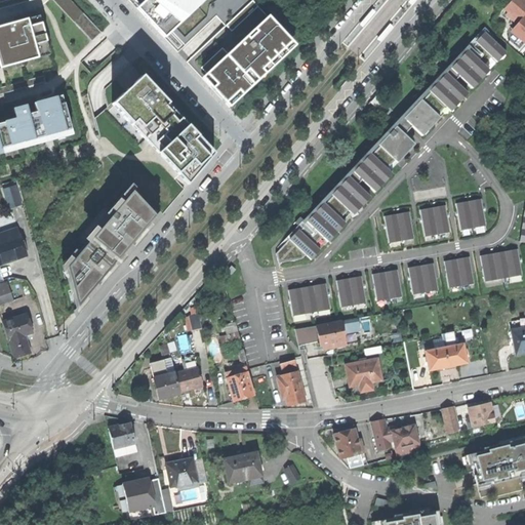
[(0,8),(31,0),(7,0),(0,2),(0,8)]
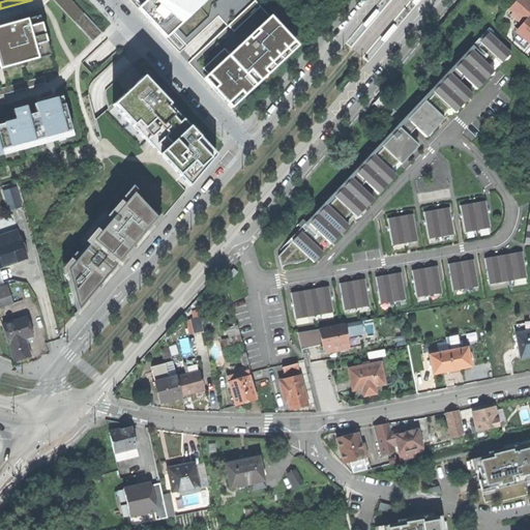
[(53,0),(74,22),(84,12),(71,0),(53,0)]
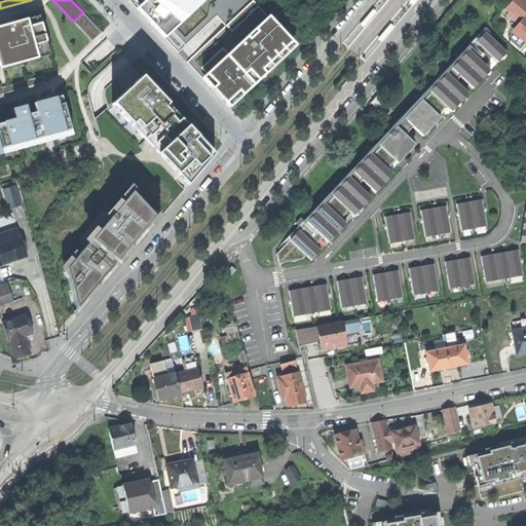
[(146,0),(137,8),(164,38),(204,0),(146,0)]
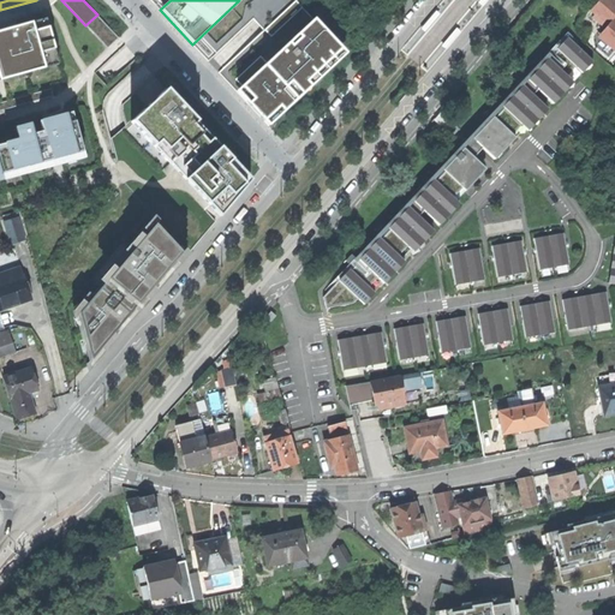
[(591,18),(604,29),(614,16),(614,3),(611,0),(598,0),(590,11),(595,15),(591,18)]
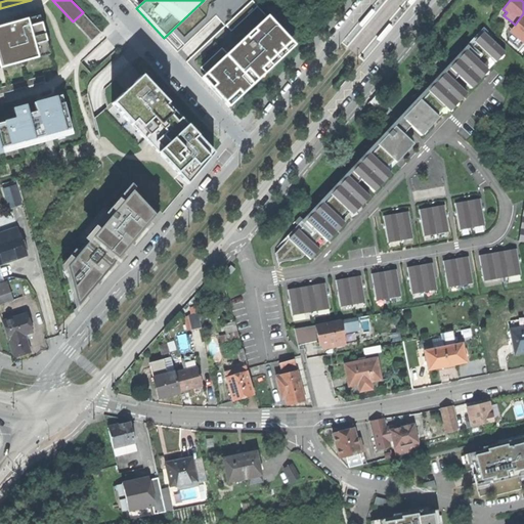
[(225,26),(231,32),(257,6),(252,1),(225,26)]
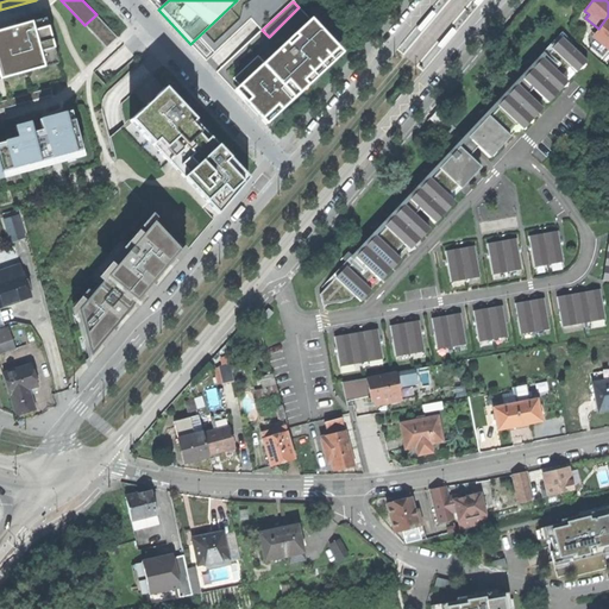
[(419,30),(420,32),(435,14),(432,11),(429,13),(419,26),(416,29),(419,30)]
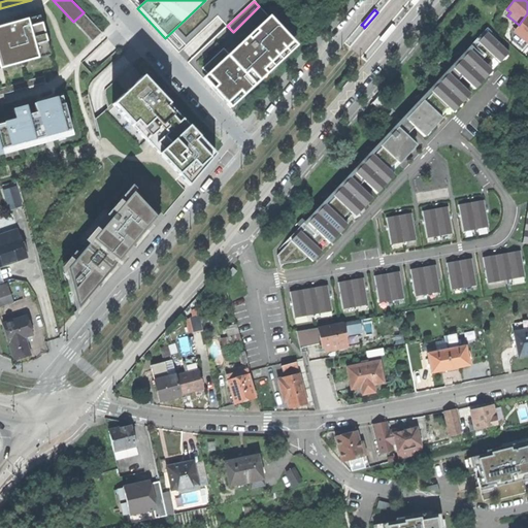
[(102,32),(84,12),(73,22),(92,41),(102,32)]
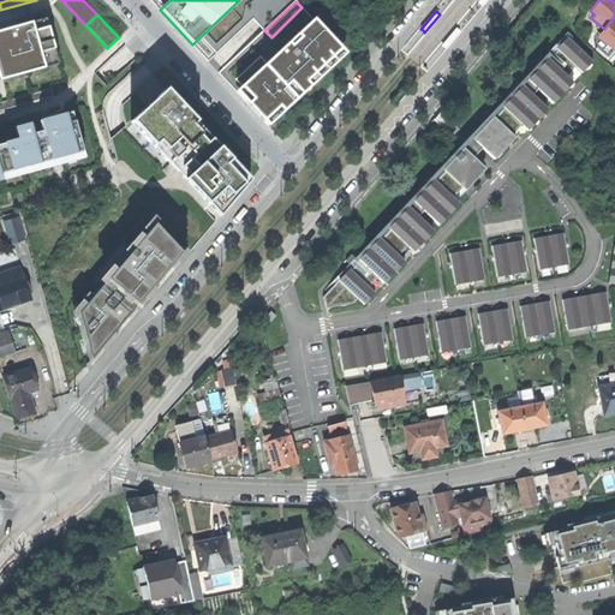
[(614,16),(604,29),(598,36),(614,51),(614,49),(614,16)]
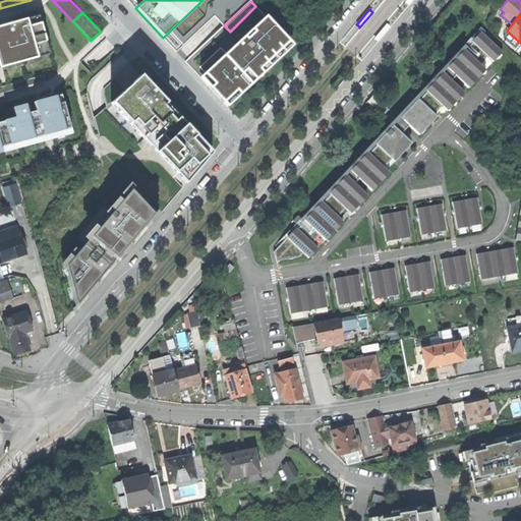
[(26,19),(37,58),(50,54),(39,15),(26,19)]
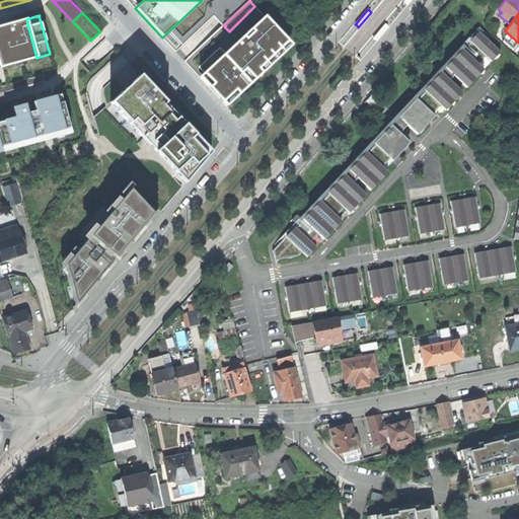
[(199,77),(223,102),(234,91),(246,80),(288,42),(264,16),(224,53),(204,73),(199,77)]
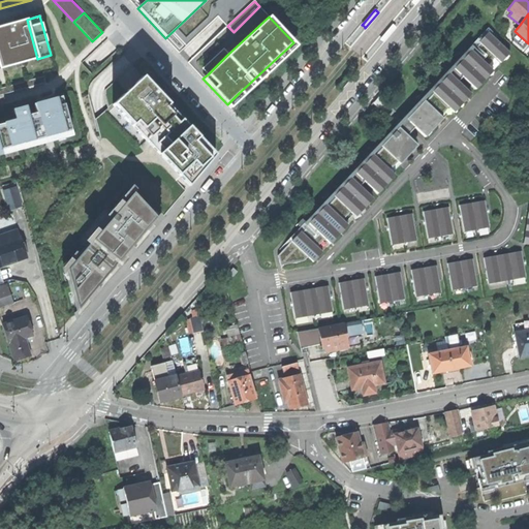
[(22,63),(37,59),(27,20),(16,23),(0,27),(0,68),(3,68),(22,63)]
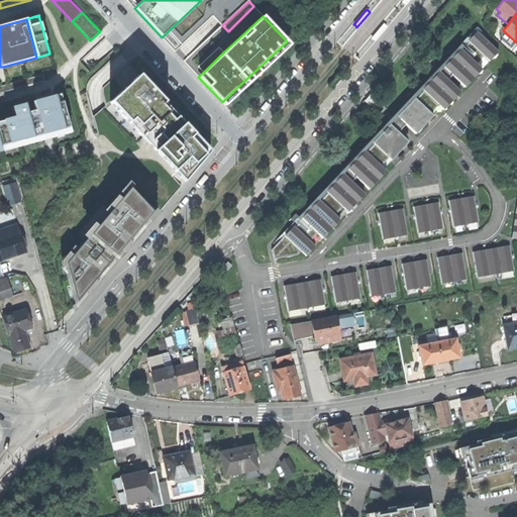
[(386,25),(384,24),(371,39),(375,41),(376,40),(386,28),(387,27),(386,25)]
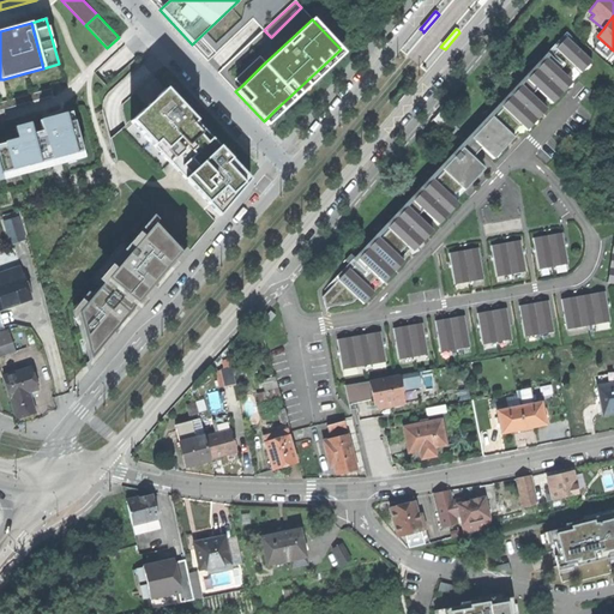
[(336,278),(338,281),(349,269),(351,270),(360,262),(357,259),(379,238),(380,239),(390,229),(392,233),(413,212),(417,216),(422,211),(413,202),(433,180),(434,181),(444,172),(441,170),(458,152),(463,156),(467,151),(473,157),(481,148),(471,138),(492,116),(494,119),(504,108),(501,107),(522,85),(531,95),(536,89),(531,85),(552,64),(548,61),(558,50),(557,49),(566,37),(570,35),(566,32),(542,59),(537,64),(498,106),(493,110),(439,168),(434,174),(384,227),(379,232),(354,258),(349,264),(336,278)]
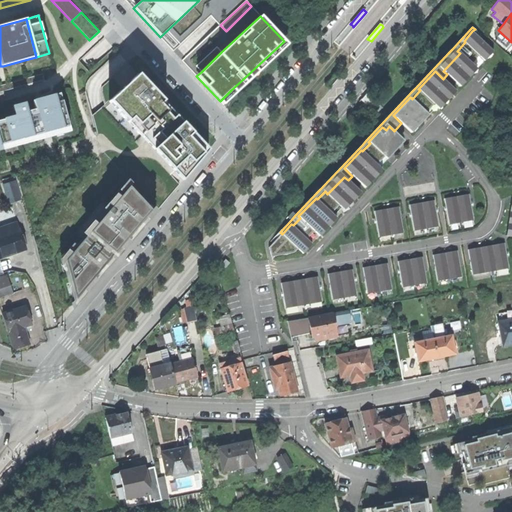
[(491,49),(472,31),(464,41),(465,42),(479,56),(482,58),(491,49)]
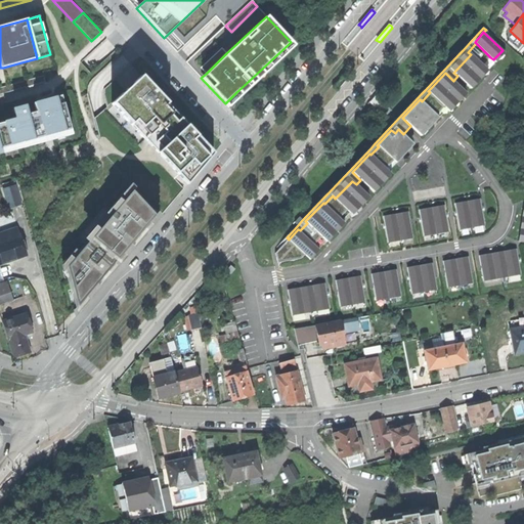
[(294,46),(291,42),(249,81),(252,85),(294,46)]
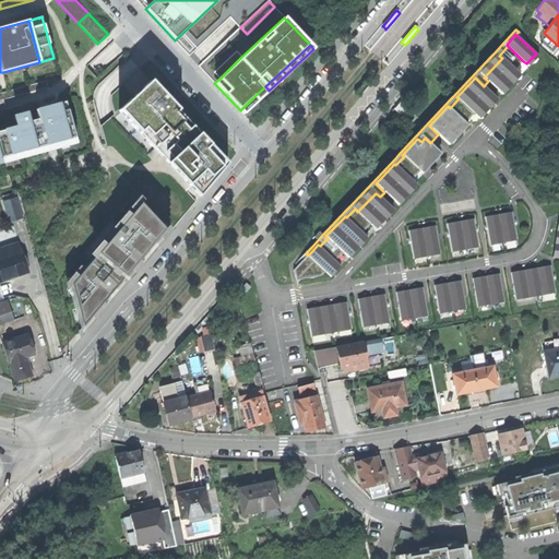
[(514,70),(523,61),(508,46),(499,56),(502,58),(514,70)]
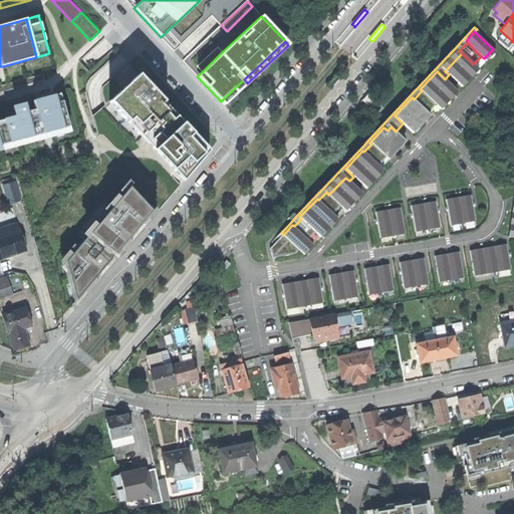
[(197,66),(202,72),(222,52),(217,47),(197,66)]
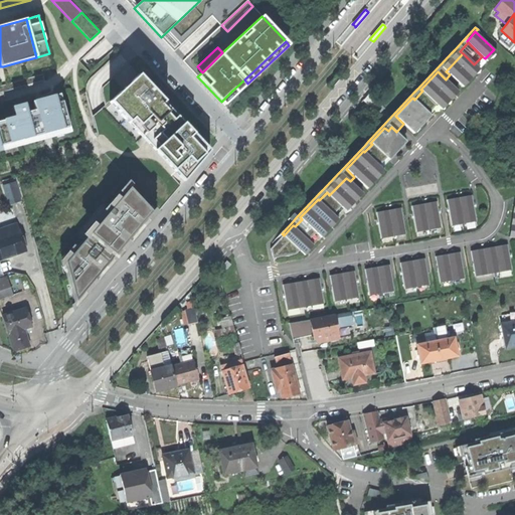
[(497,51),(494,49),(485,58),(488,61),(497,51)]
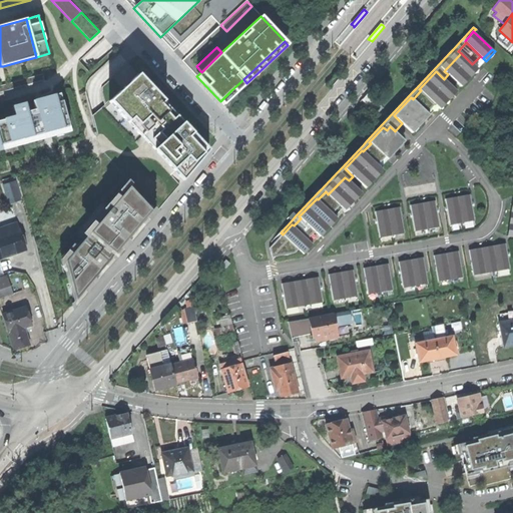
[(459,84),(476,67),(472,64),(461,53),(444,71),(448,74),(459,84)]
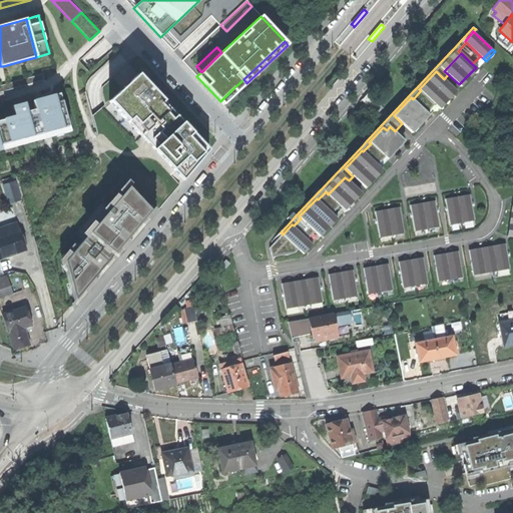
[(478,69),(476,67),(459,84),(462,87),(478,69)]
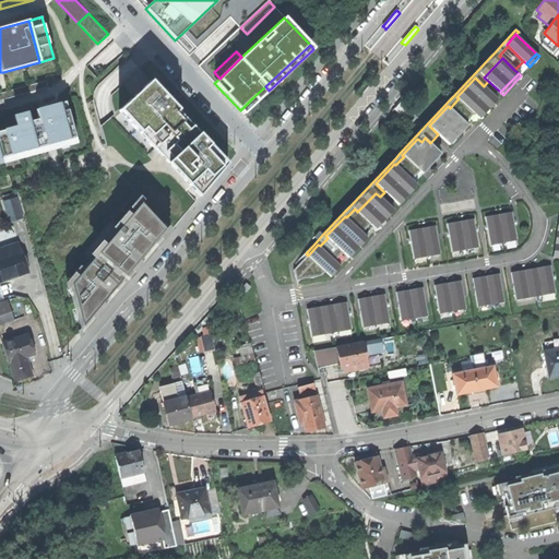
[(484,86),(475,78),(456,97),(459,98),(474,114),(477,117),(496,97),(484,86)]
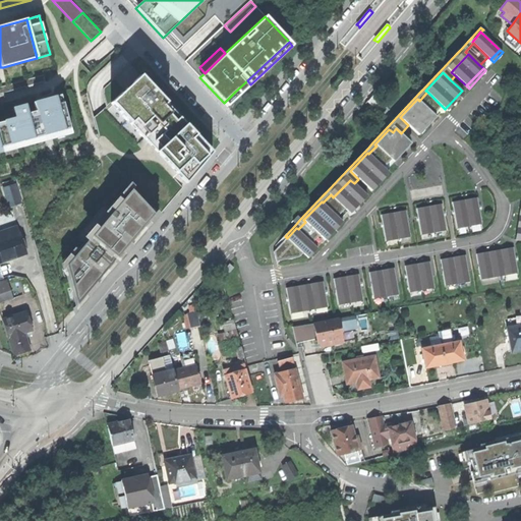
[(186,183),(212,153),(140,75),(124,91),(111,104),(147,141),(155,150),(186,183)]
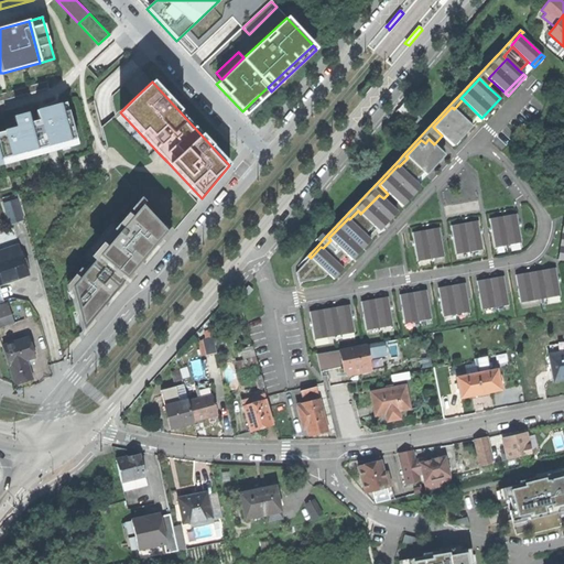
[(502,100),(500,98),(481,118),(485,120),(502,100)]
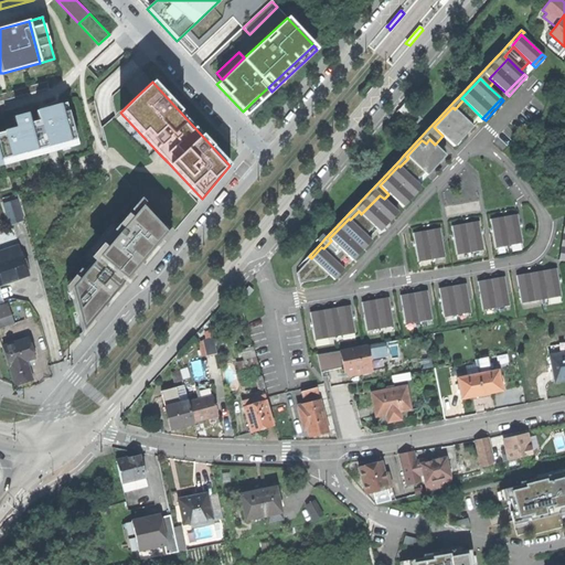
[(259,104),(255,99),(243,112),(245,114),(247,116),(259,104)]
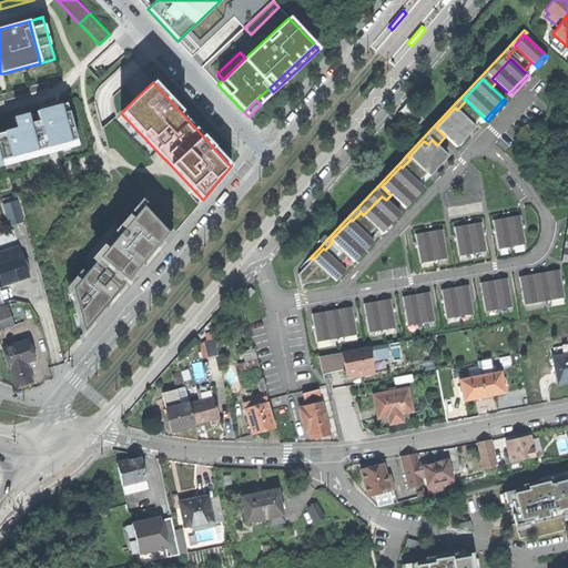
[(473,124),(482,115),(466,100),(457,110),(473,124)]
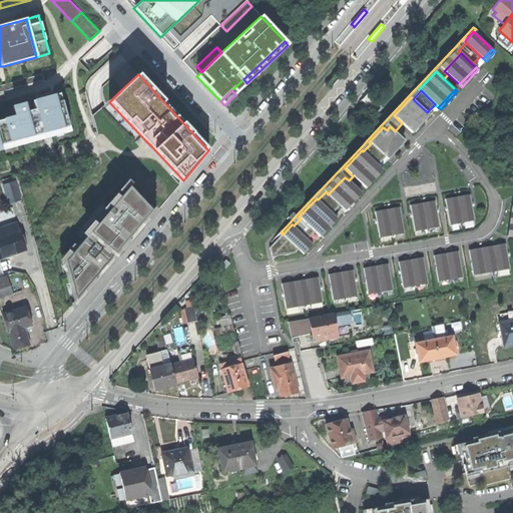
[(65,128),(69,127),(60,93),(56,95),(65,128)]
